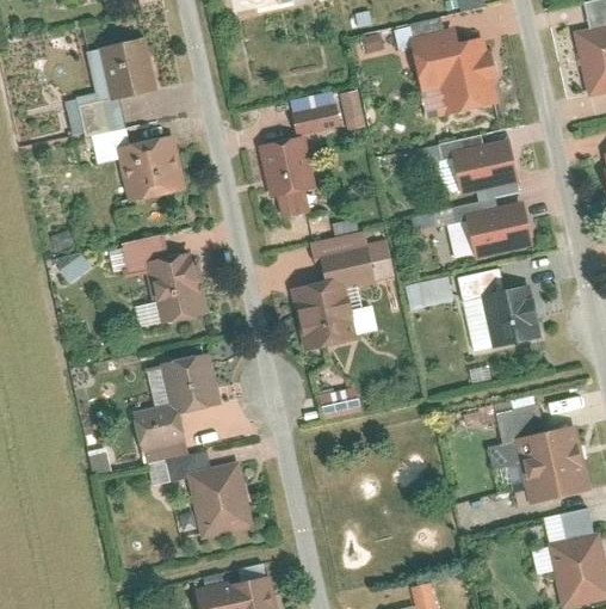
[(605,25),(575,32),(588,98),(605,93),(605,25)]
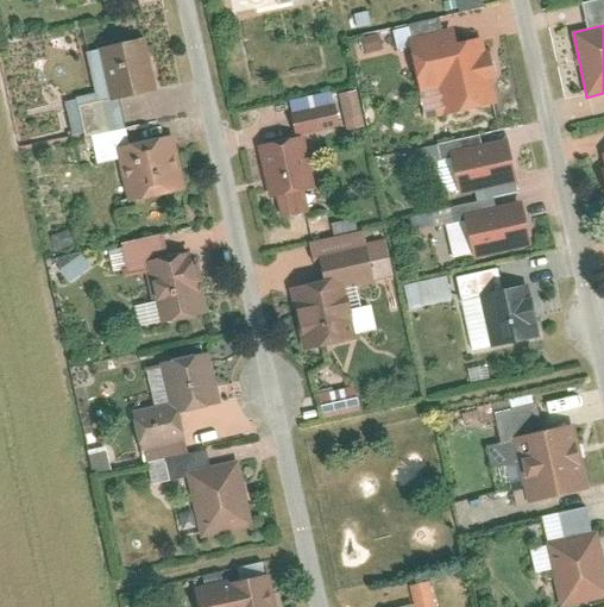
[(453,27),(408,37),(425,120),(498,104),(482,37),(457,41),(453,27)]
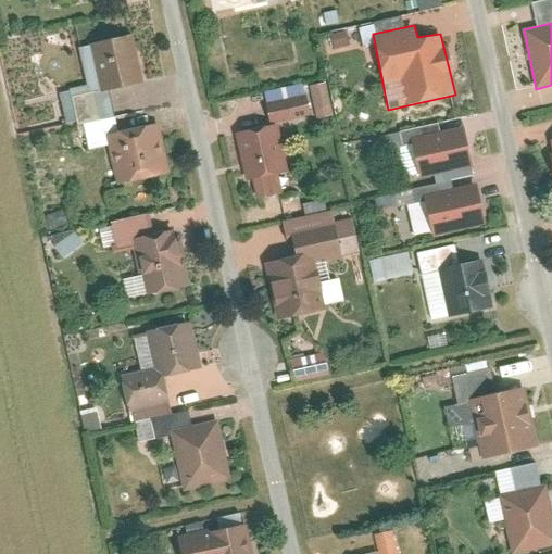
[(133,34),(90,42),(101,91),(143,83),(133,34)]
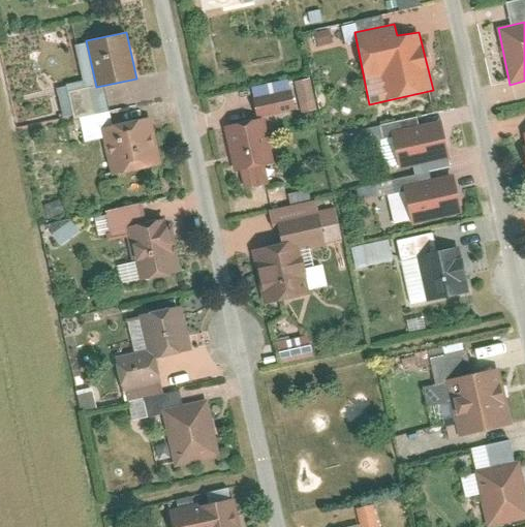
[(297,115),(310,112),(303,81),(289,84),(297,115)]
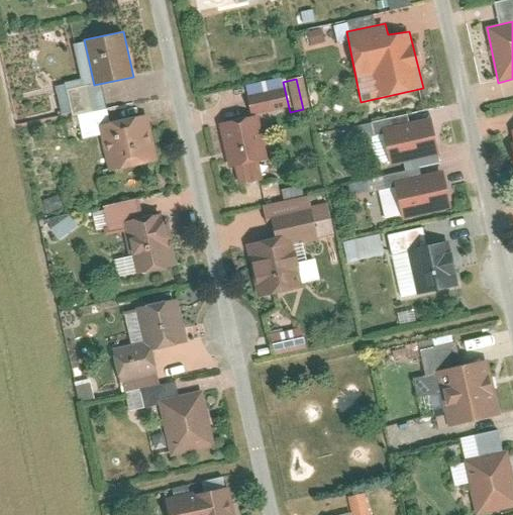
[(147,113),(98,124),(108,172),(159,162),(147,113)]
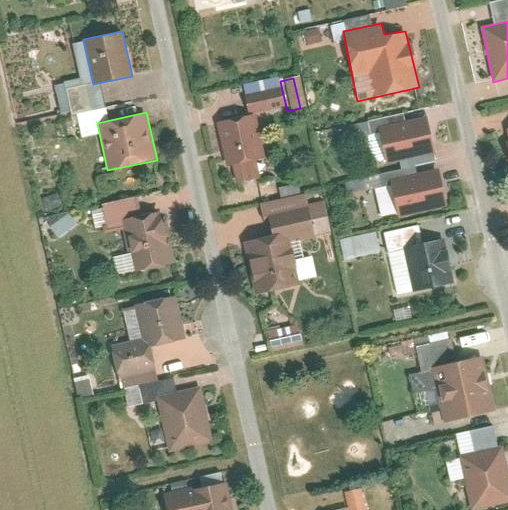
[(253,114),(216,122),(225,167),(265,158),(253,114)]
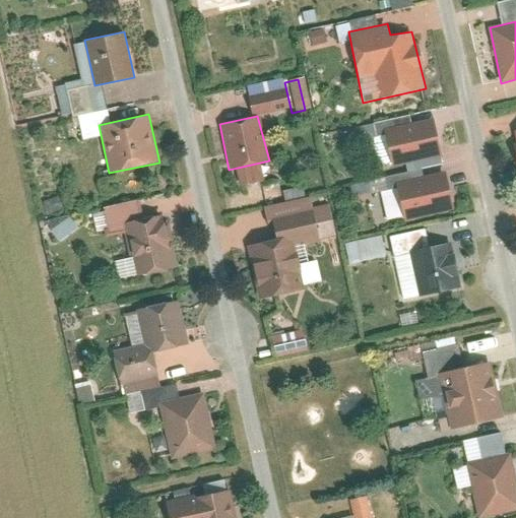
[(434,120),(385,129),(392,166),(440,154),(434,120)]
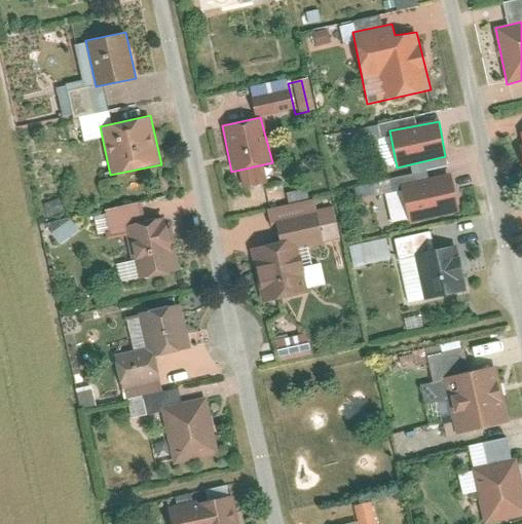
[(450,175),(401,186),(409,224),(460,213),(450,175)]
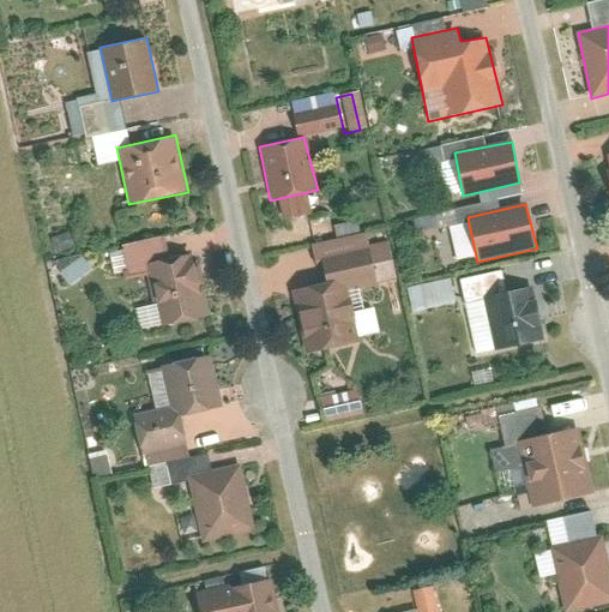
[(193,255),(148,264),(161,327),(209,316),(193,255)]
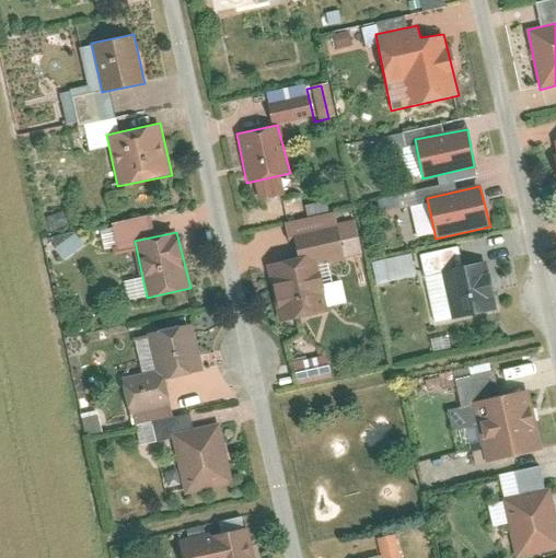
[(48,251),(57,264),(79,250),(71,236),(48,251)]
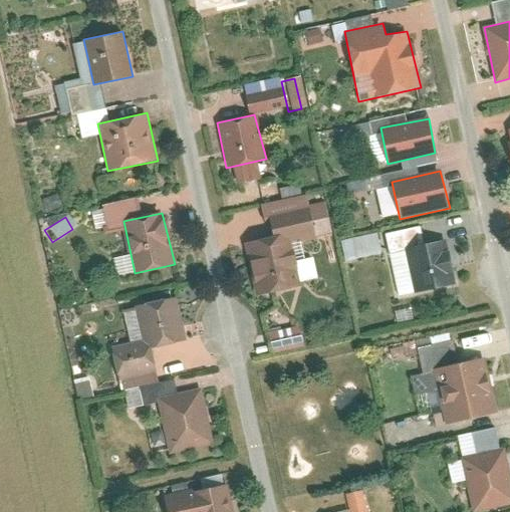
[(289,233),(244,243),(256,296),(300,285),(289,233)]
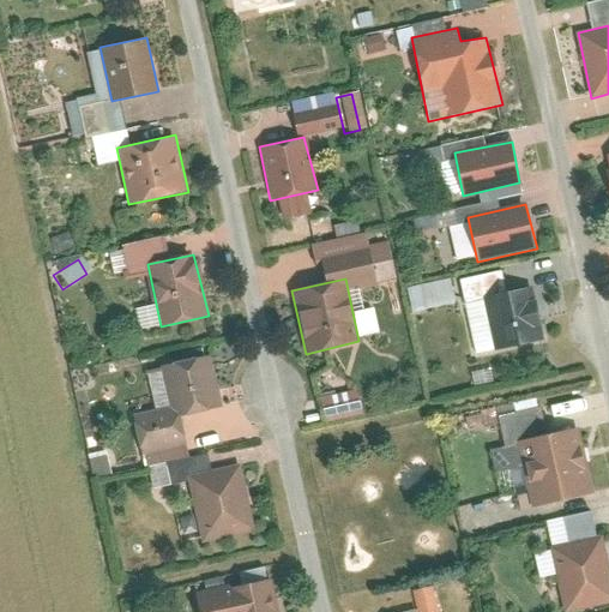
[(402,291),(406,313),(450,305),(445,281),(402,291)]
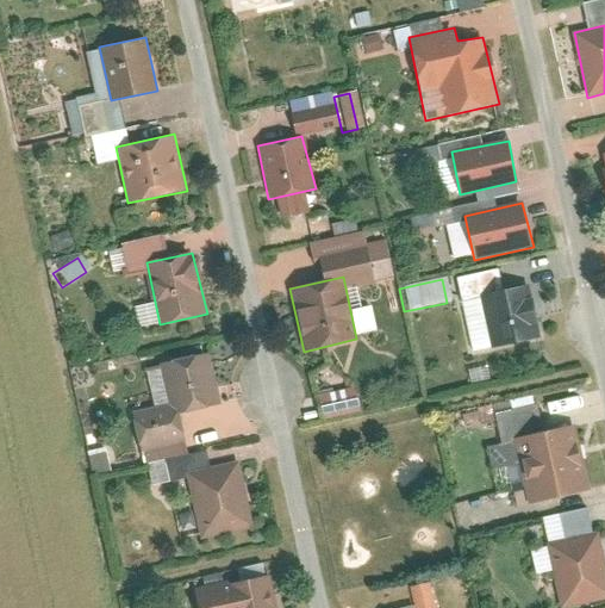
[(528,284),(480,295),(491,347),(540,336),(528,284)]
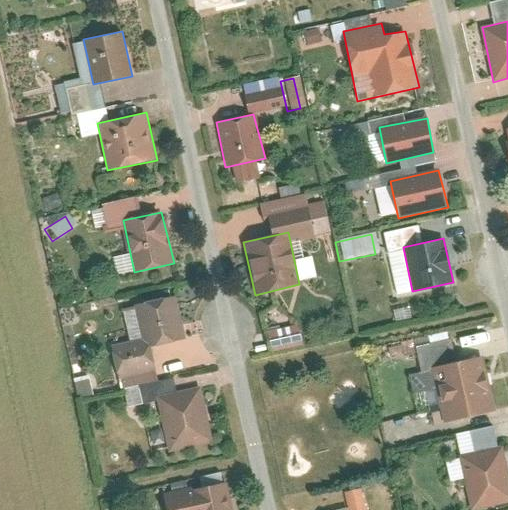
[(176,295),(134,304),(141,336),(111,345),(118,378),(156,369),(150,346),(185,338),(176,295)]
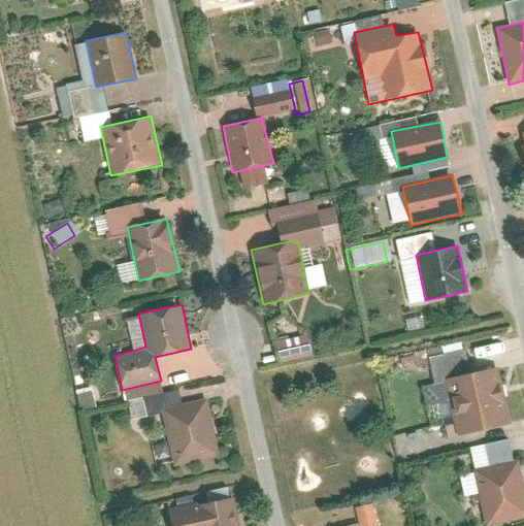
[(301,338),(270,347),(274,363),(305,355),(301,338)]
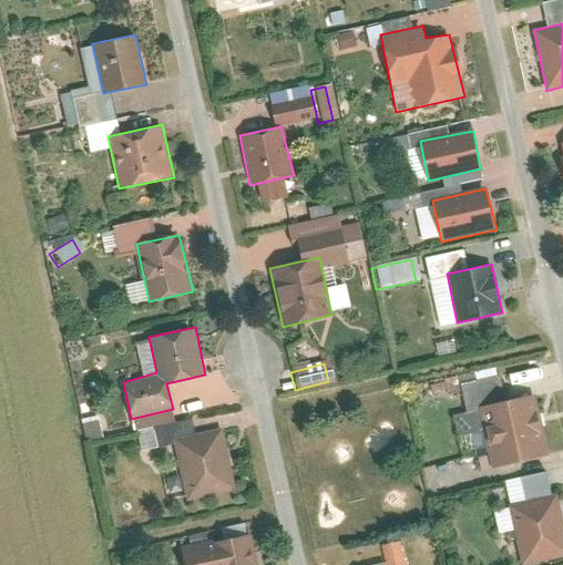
[(534,396),(479,408),(490,468),(549,454),(534,396)]
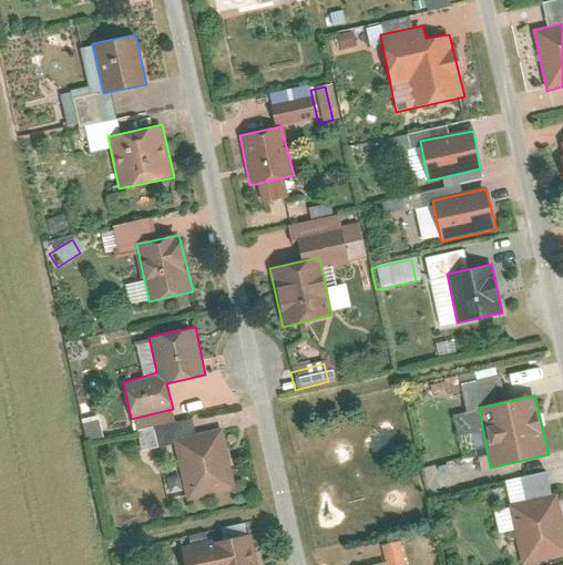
[(221,429),(172,439),(185,501),(235,490),(221,429)]
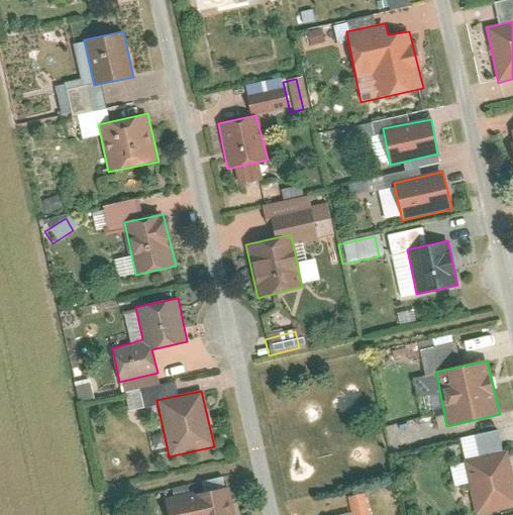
[(512,481),(505,451),(464,460),(476,514),(484,514),(512,507),(512,481)]
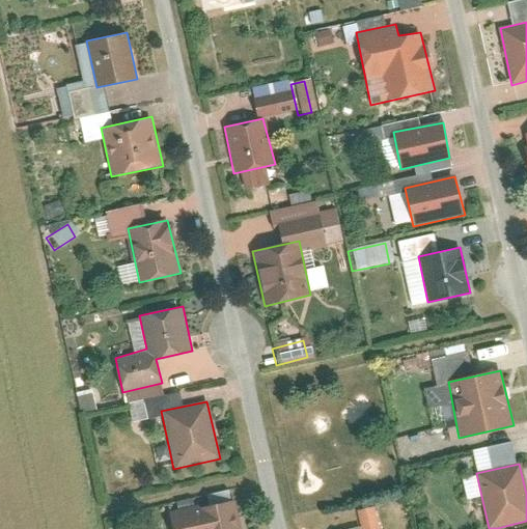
[(200,516),(171,521),(172,528),(242,528),(236,500),(200,507),(200,516)]
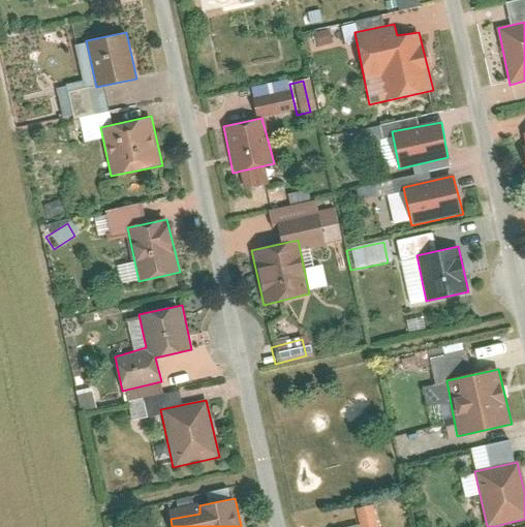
[(352,508),(354,526),(374,526),(372,506),(352,508)]
